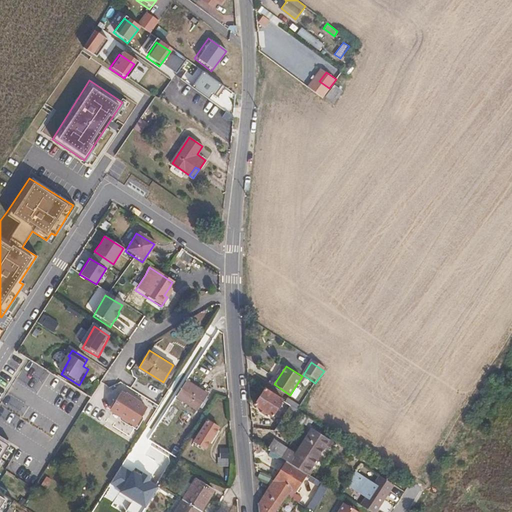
[(207,394),(176,375),(158,404),(157,407),(166,412),(177,395),(198,408),(207,394)]
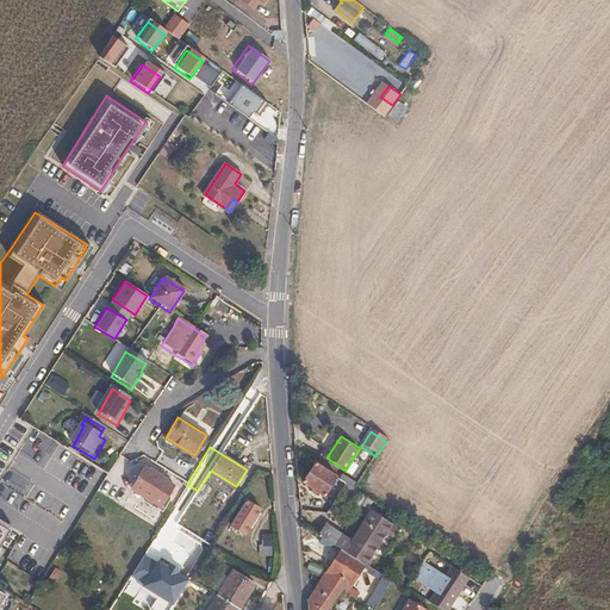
[(338,477),(317,462),(304,484),(324,497),(338,477)]
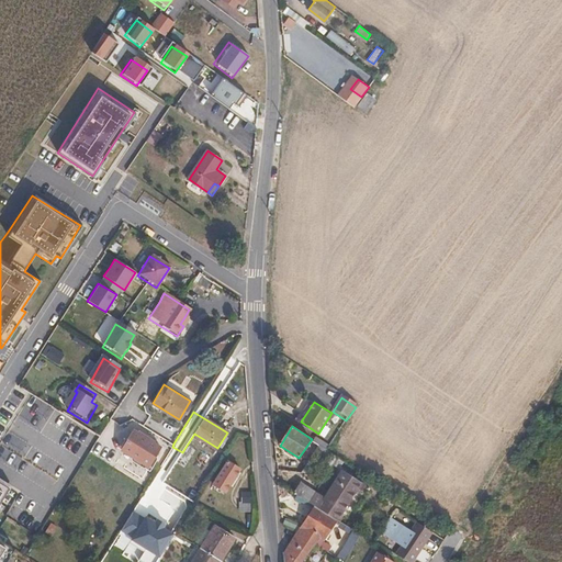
[(142,435),(137,431),(131,441),(133,442),(127,451),(153,469),(166,449),(153,441),(154,440),(148,437),(147,438),(142,434),(142,435)]
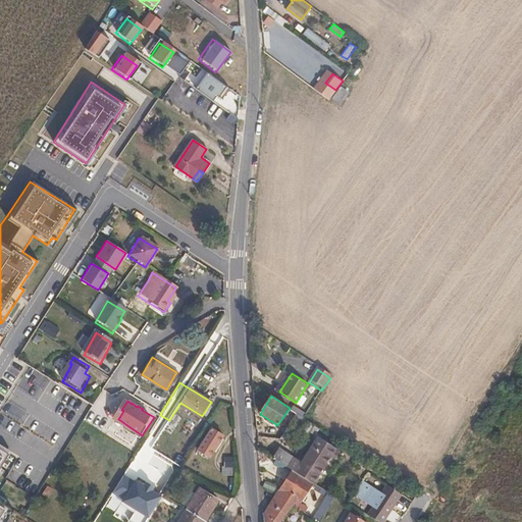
[(296,428),(300,424),(304,417),(298,413),(290,424),(296,428)]
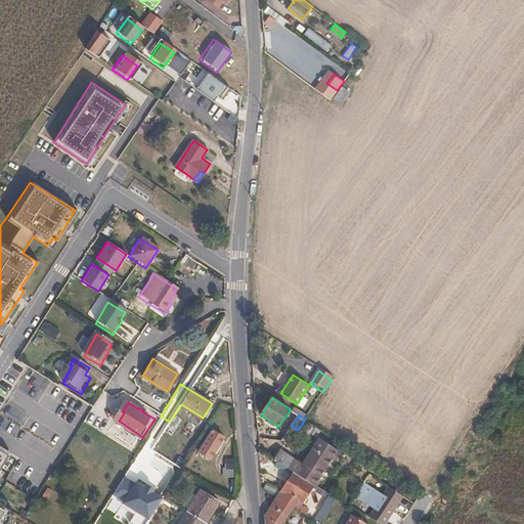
[(315,426),(305,419),(301,426),(309,431),(311,433),(315,426)]
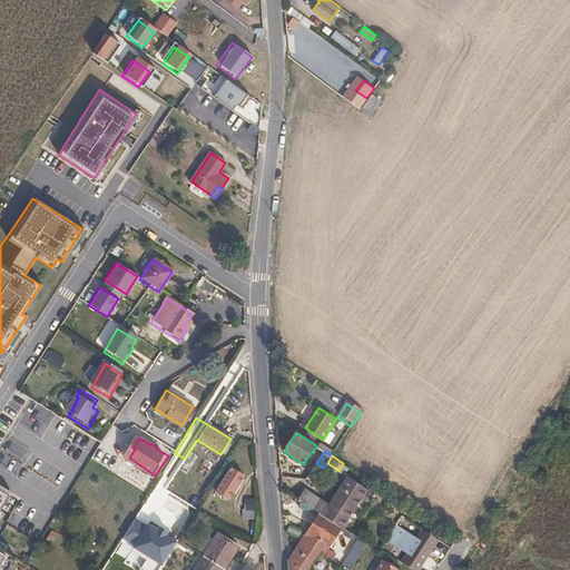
[(327,463),(323,468),(333,474),(336,469),(327,463)]
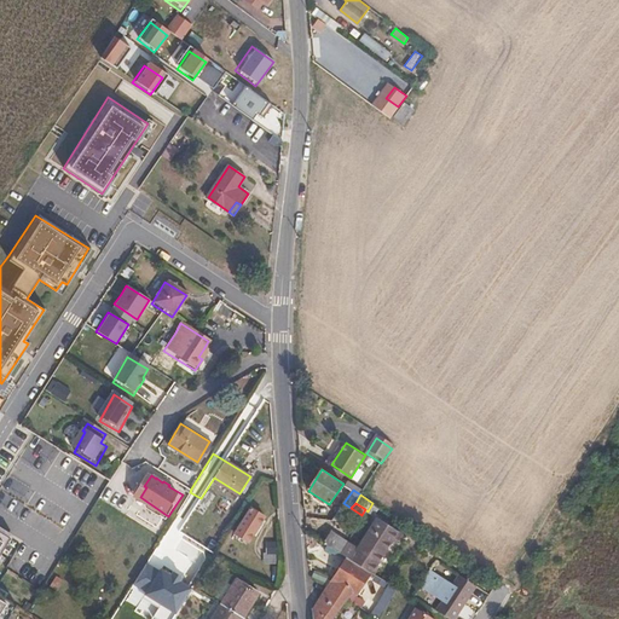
[(380,508),(372,503),(368,512),(375,515),(380,508)]
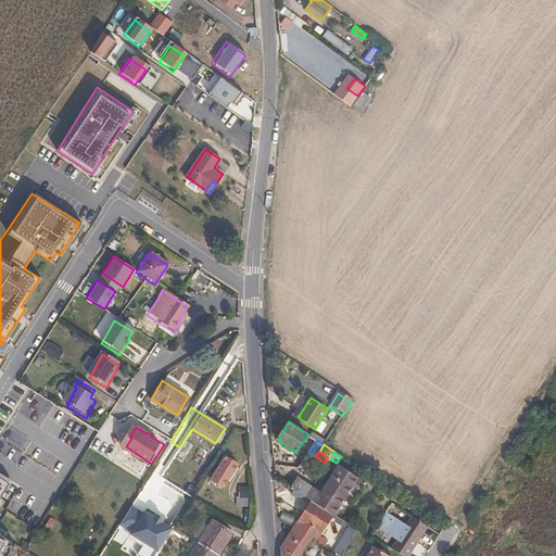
[(240,464),(225,455),(212,479),(225,488),(240,464)]
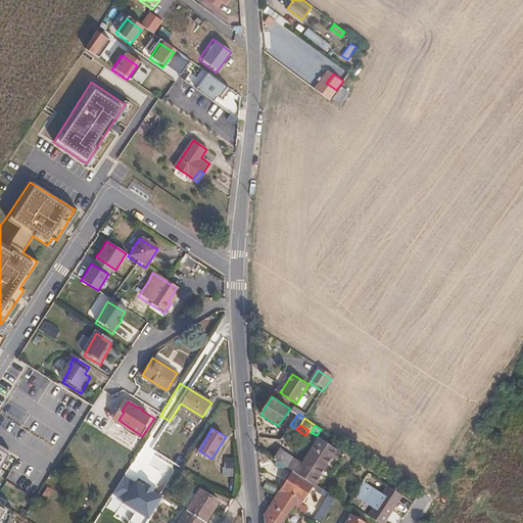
[(298,460),(293,457),(287,467),(290,469),(314,483),(331,458),(337,448),(319,437),(306,456),(302,462),(298,460)]
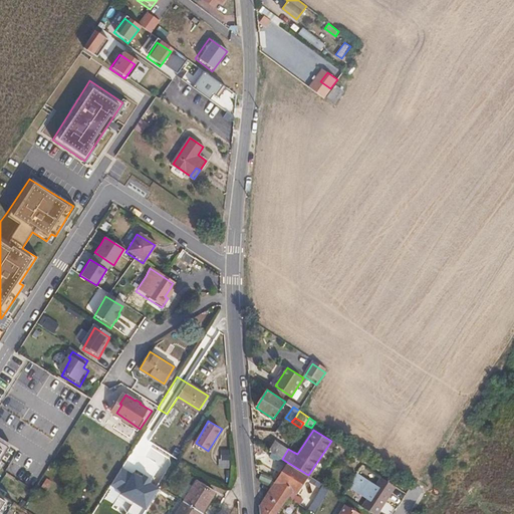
[(335,444),(331,441),(325,450),(329,452),(335,444)]
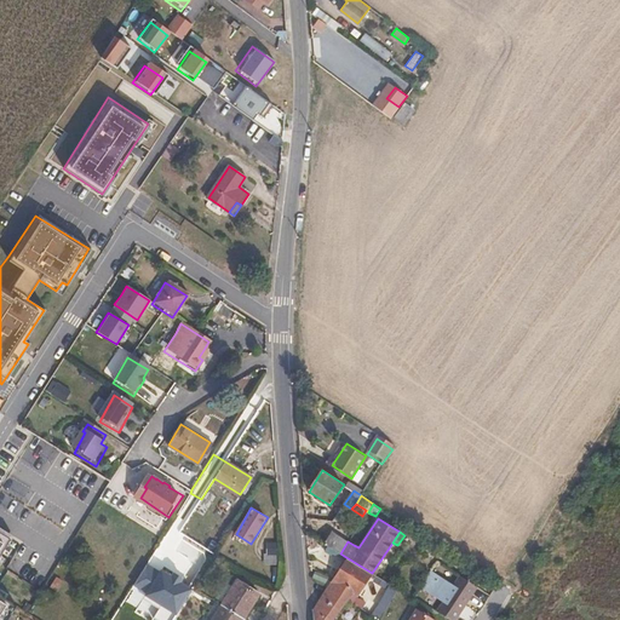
[(323,543),(340,554),(348,541),(342,537),(339,540),(329,533),(323,543)]
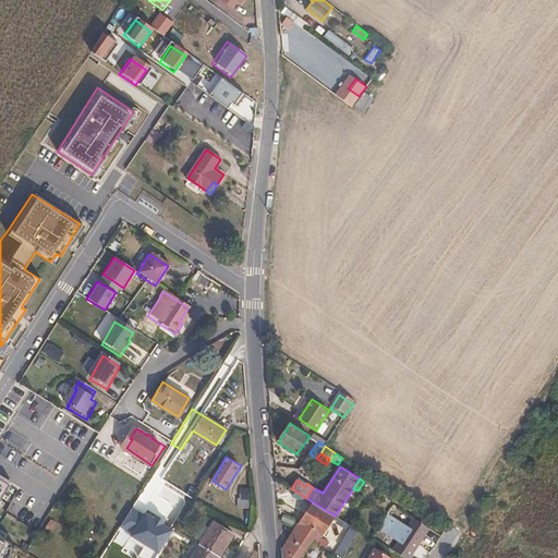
[(327,486),(323,484),(318,490),(323,493),(327,486)]
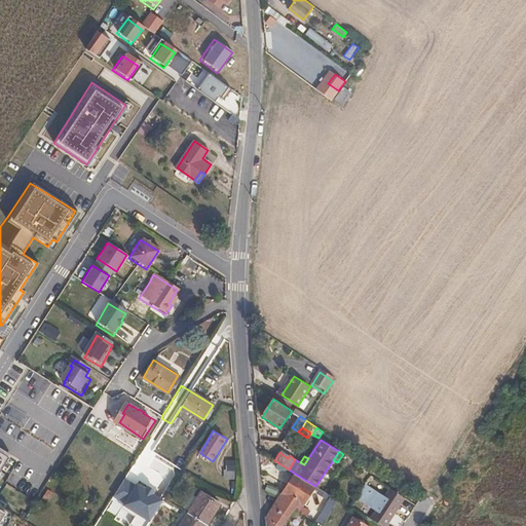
[(0,472),(5,464),(0,460),(0,525),(7,525),(10,521),(0,514),(0,472)]
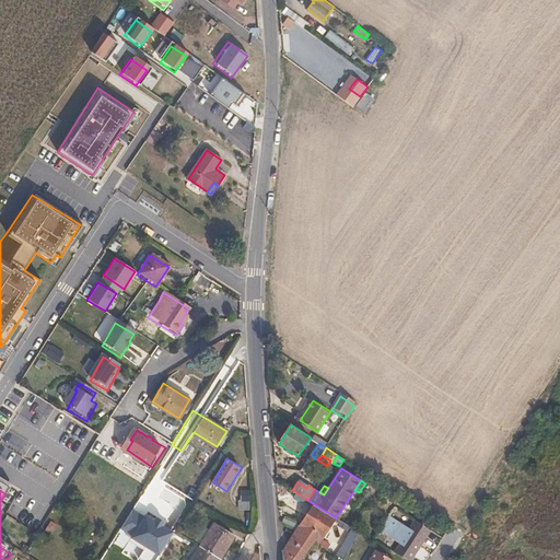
[(336,517),(311,502),(281,550),(281,559),(293,559),(313,531),(347,550),(359,532),(336,517)]
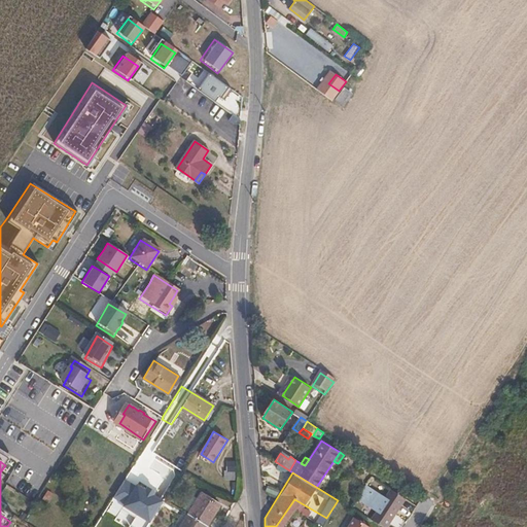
[(132,492),(120,485),(109,502),(120,508),(120,511),(134,520),(129,526),(147,526),(161,505),(149,499),(152,496),(144,492),(142,494),(135,489),(132,492)]
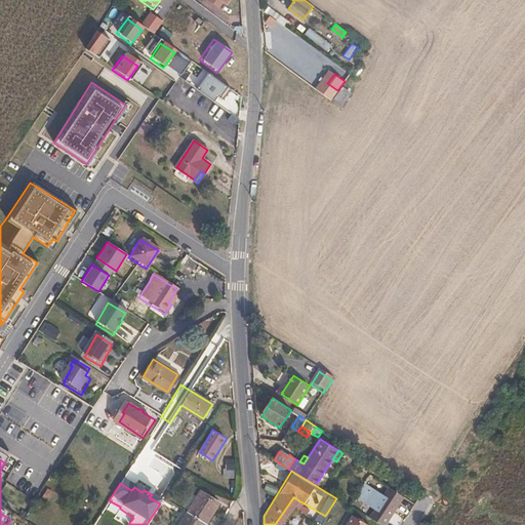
[(403,496),(390,487),(382,497),(397,506),(403,496)]
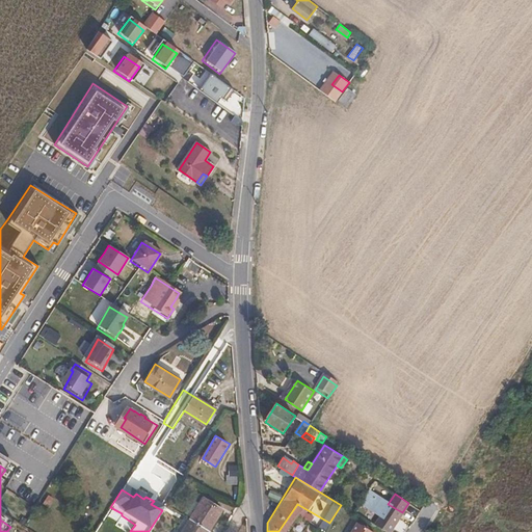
[(186,515),(191,519),(210,530),(223,509),(205,498),(202,504),(197,509),(192,506),(186,515)]
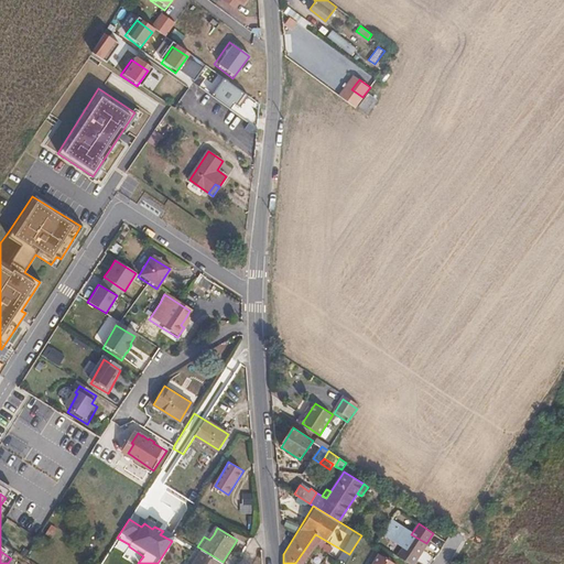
[(214,534),(207,530),(204,537),(209,540),(214,534)]
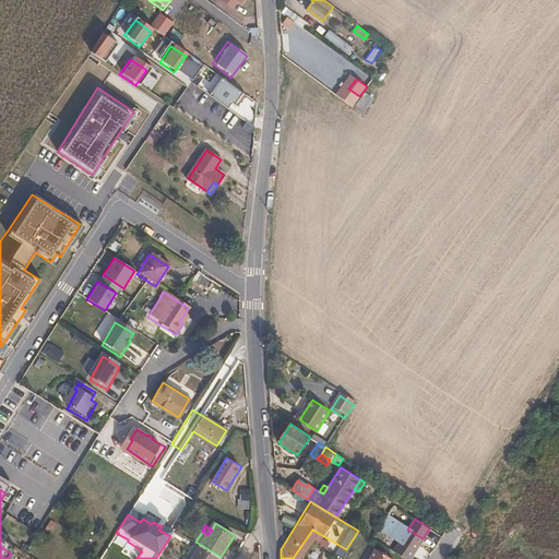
[(423,538),(407,530),(400,542),(416,550),(423,538)]
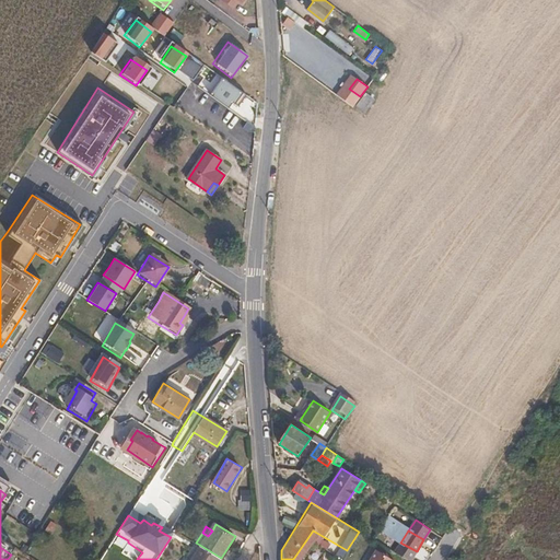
[(410,559),(417,551),(400,543),(394,552),(406,559),(410,559)]
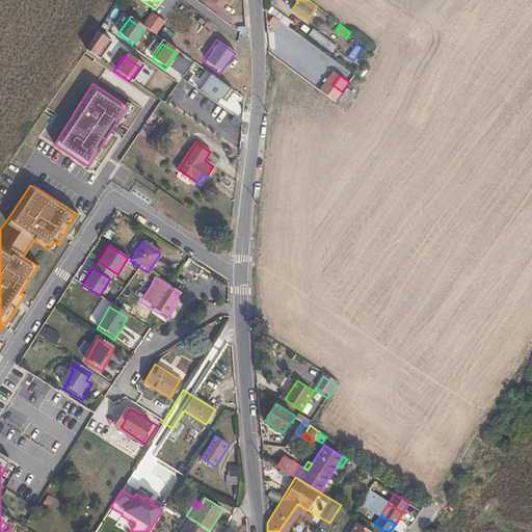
[(208,531),(210,530),(191,519),(183,531),(208,531)]
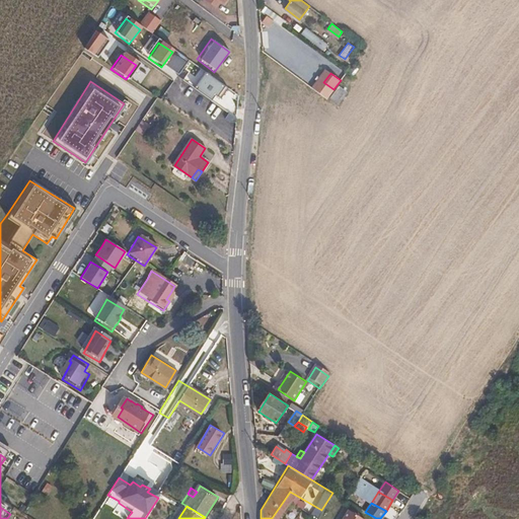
[(362,518),(349,510),(343,518),(362,518)]
